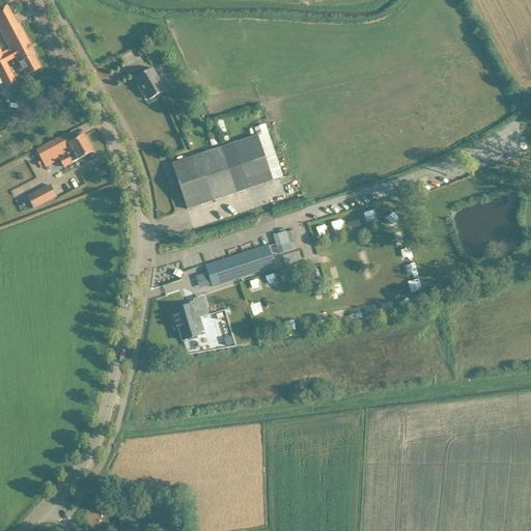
[(35,55),(28,40),(19,24),(18,25),(7,6),(0,9),(0,29),(10,50),(8,51),(9,53),(3,56),(0,51),(0,74),(6,87),(17,82),(6,62),(15,58),(18,64),(17,64),(20,71),(22,70),(26,77),(40,68),(34,56),(35,55)]
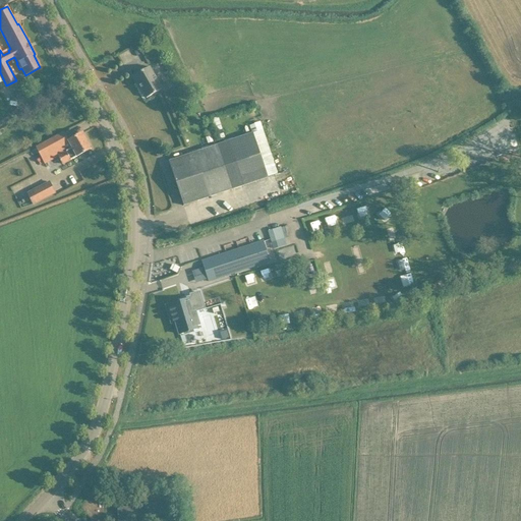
[(151,66),(142,71),(133,76),(147,99),(163,89),(151,66)]
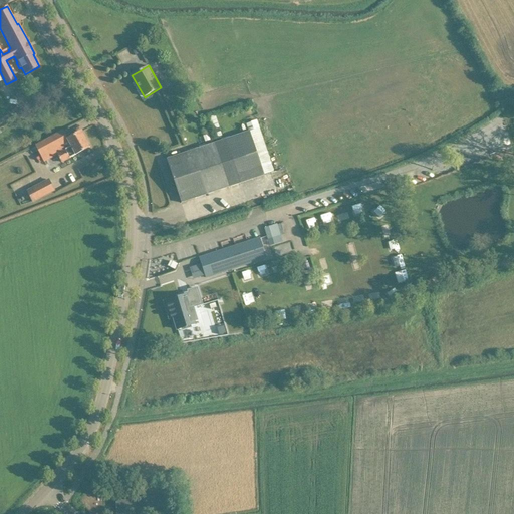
[(259,127),(176,156),(167,160),(181,203),(274,172),(259,127)]
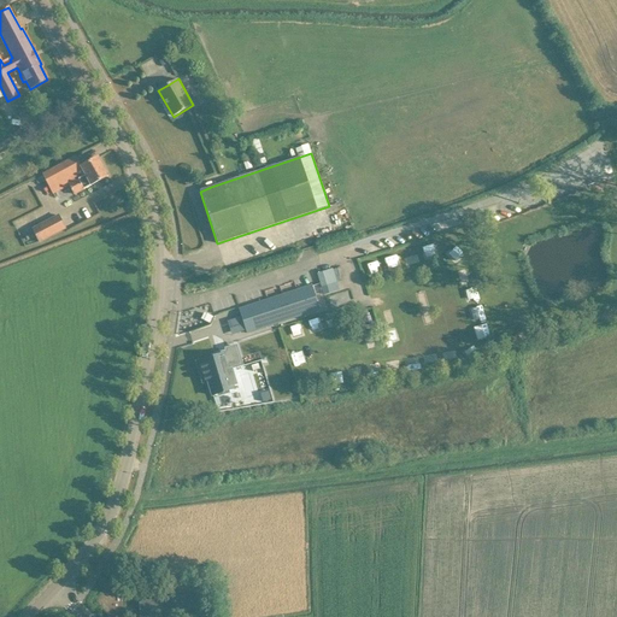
[(76,158),(43,176),(53,194),(69,184),(75,194),(107,176),(98,158),(84,165),(83,163),(80,165),(76,158)]
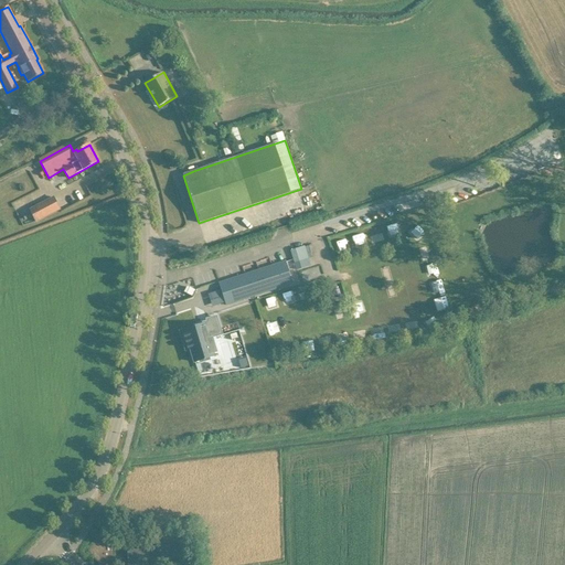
[(61,210),(54,198),(36,206),(43,219),(61,210)]
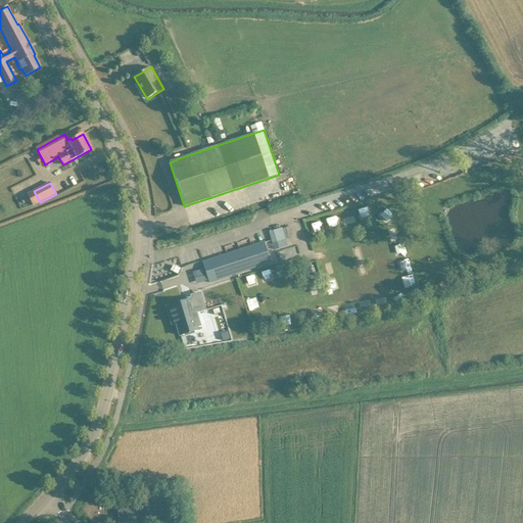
[(360,207),(362,217),(371,215),(369,205),(360,207)]
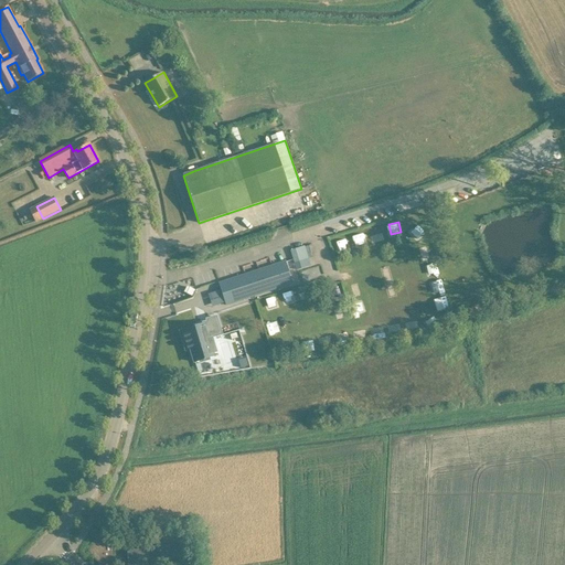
[(309,245),(315,262),(320,260),(315,243),(309,245)]
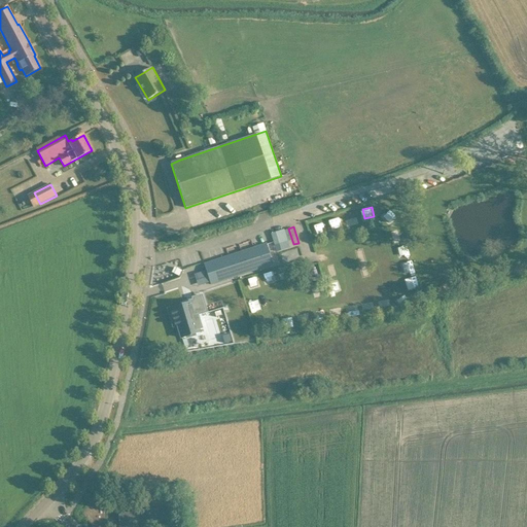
[(284,229),(271,233),(275,245),(287,242),(284,229)]
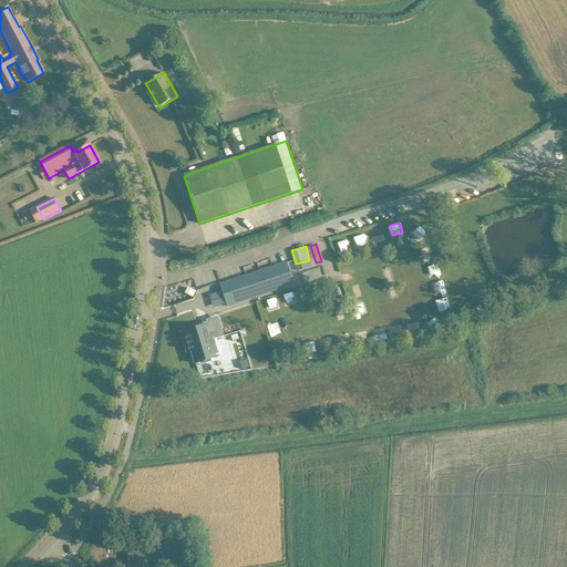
[(220,285),(224,295),(227,306),(294,285),(287,263),(220,285)]
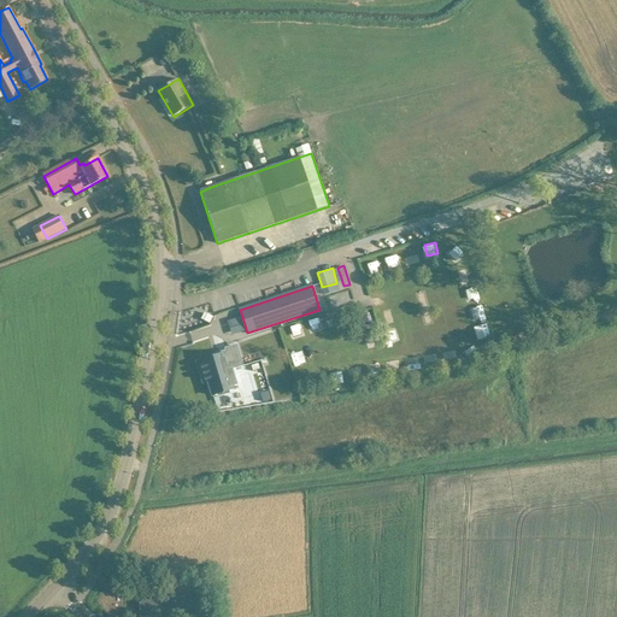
[(480,306),(469,309),(472,319),(482,317),(480,306)]
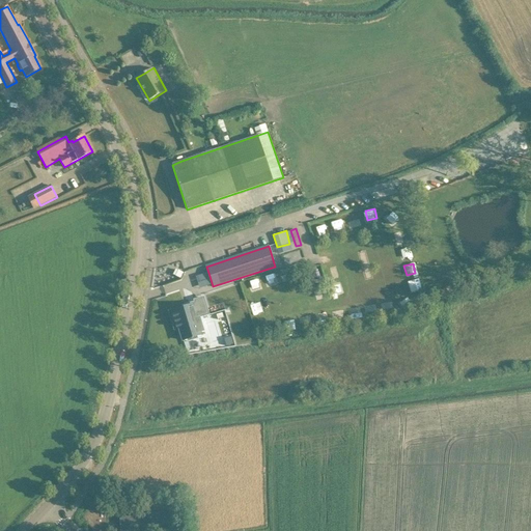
[(180,278),(183,273),(175,269),(173,274),(180,278)]
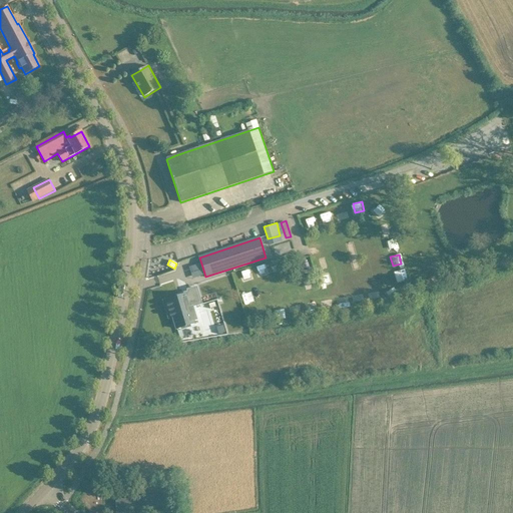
[(243,285),(252,281),(247,270),(239,273),(243,285)]
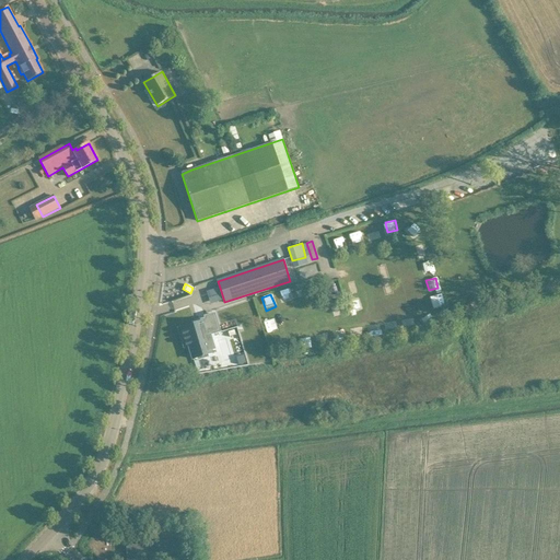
[(439,295),(432,298),(434,306),(441,305),(439,295)]
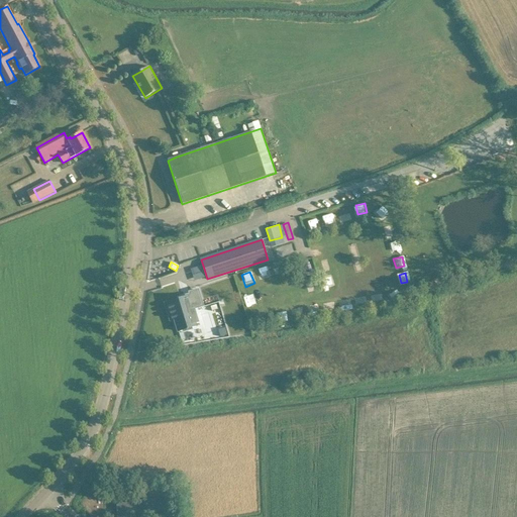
[(245,307),(254,305),(252,295),(243,297),(245,307)]
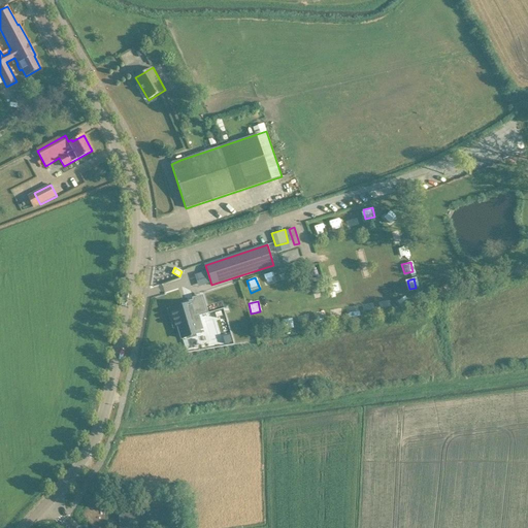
[(199,331),(202,330),(198,314),(199,314),(195,302),(168,309),(169,310),(173,309),(182,338),(200,333),(199,331)]
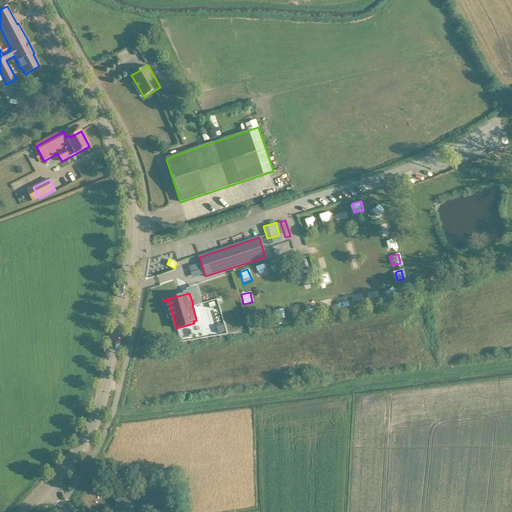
[(134,498),(115,499),(115,511),(121,511),(134,511),(134,498)]
